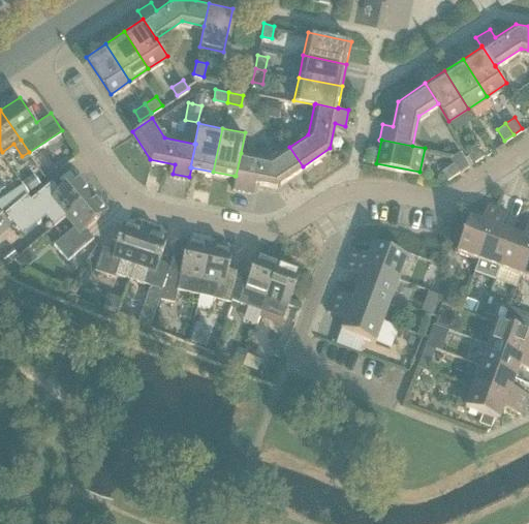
[(475,143),(466,149),(474,160),(483,154),(475,143)]
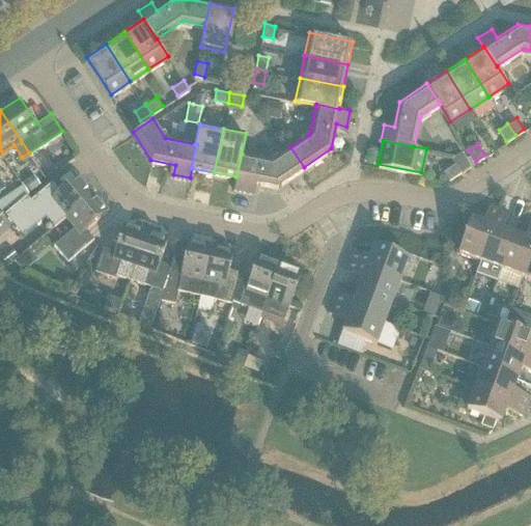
[(235,176),(233,187),(249,190),(251,180),(276,185),(304,167),(290,147),(272,160),(242,154),(236,176),(235,176)]
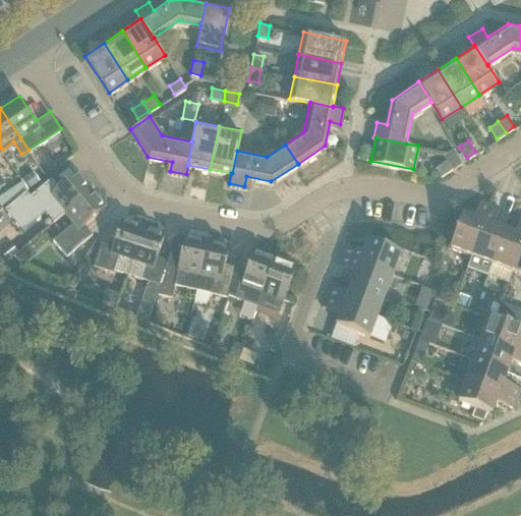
[(447,159),(436,166),(441,175),(452,168),(447,159)]
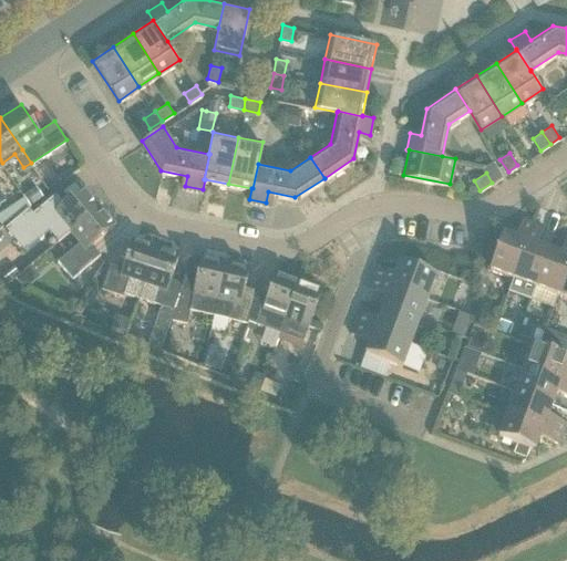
[(58,238),(70,228),(99,204),(83,185),(60,205),(52,195),(30,213),(38,222),(42,219),(58,238)]
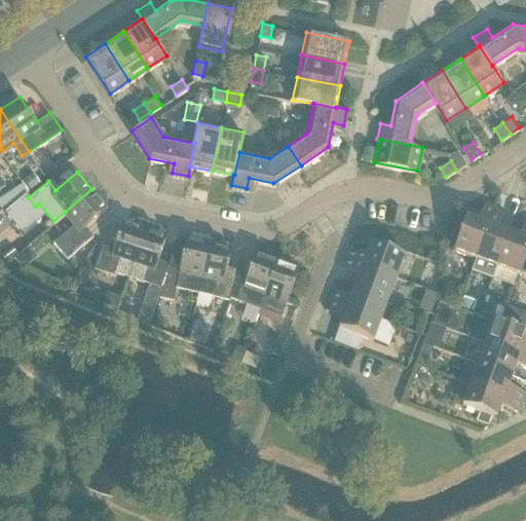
[(22,182),(0,195),(0,207),(27,189),(22,182)]
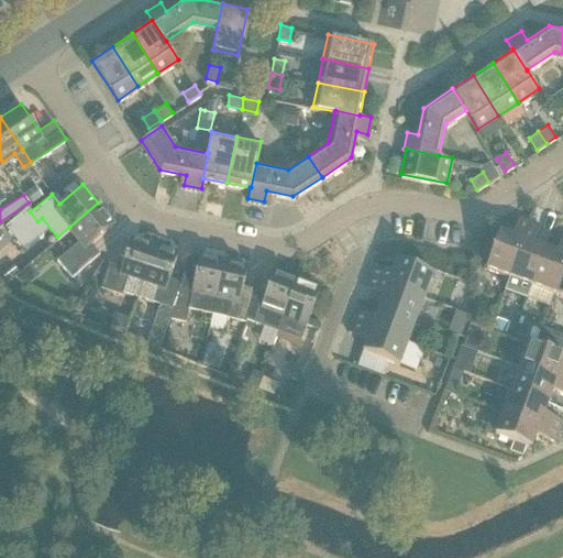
[(69,227),(79,238),(56,258),(72,274),(99,251),(90,240),(114,221),(98,203),(69,227)]
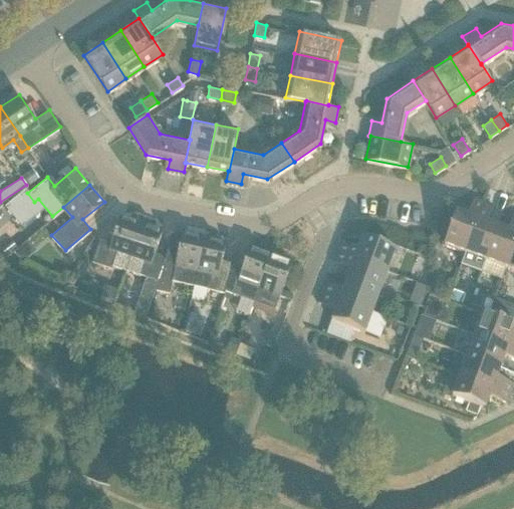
[(468,213),(456,208),(444,242),(465,250),(483,199),(474,195),(468,213)]
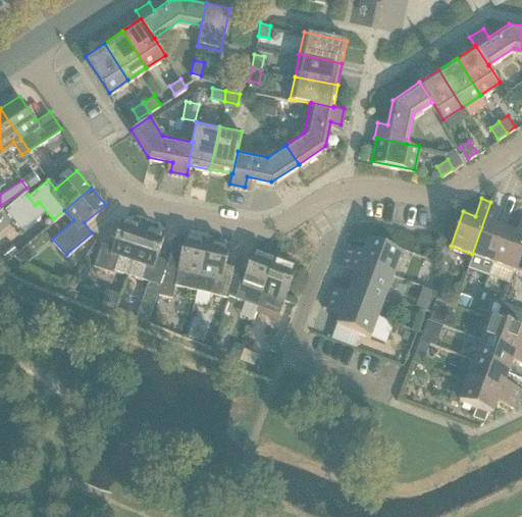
[(472,254),(492,261),(505,227),(494,223),(501,205),(490,202),(472,254)]
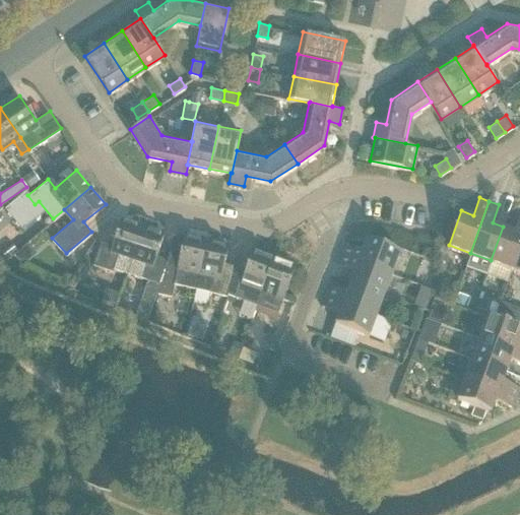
[(491,260),(511,267),(519,243),(519,213),(514,230),(503,227),(491,260)]
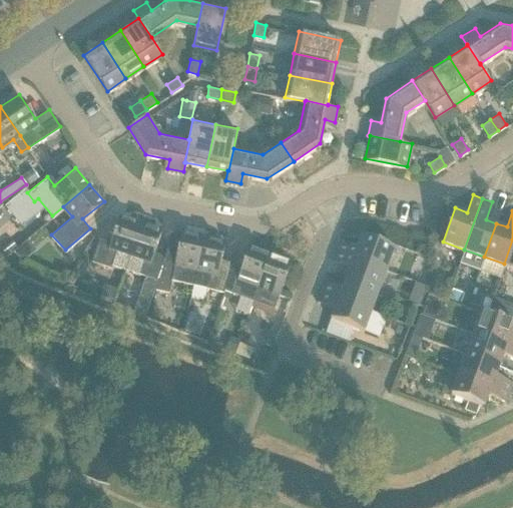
[(99,236),(91,260),(111,266),(112,264),(125,268),(140,220),(119,213),(111,240),(99,236)]
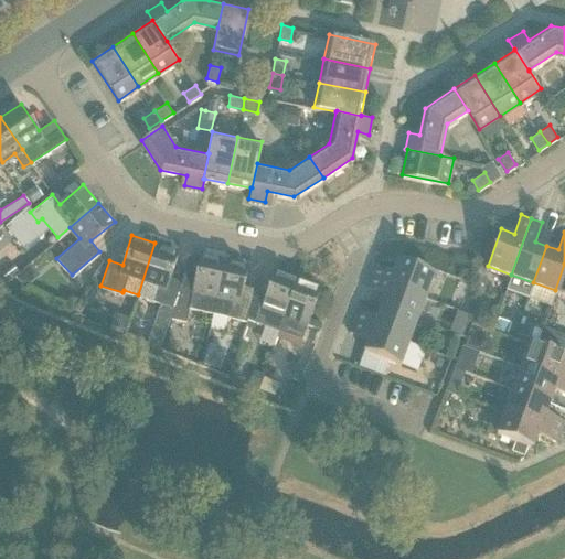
[(178,250),(155,243),(138,294),(173,305),(180,285),(168,280),(178,250)]
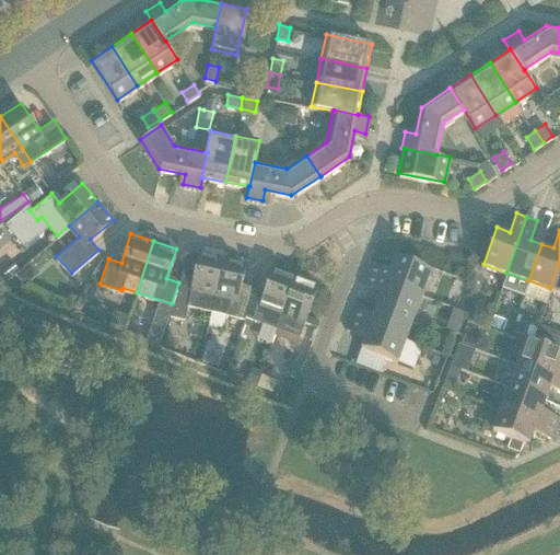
[(184,318),(187,303),(210,309),(213,293),(222,257),(198,252),(187,254),(170,314),(184,318)]
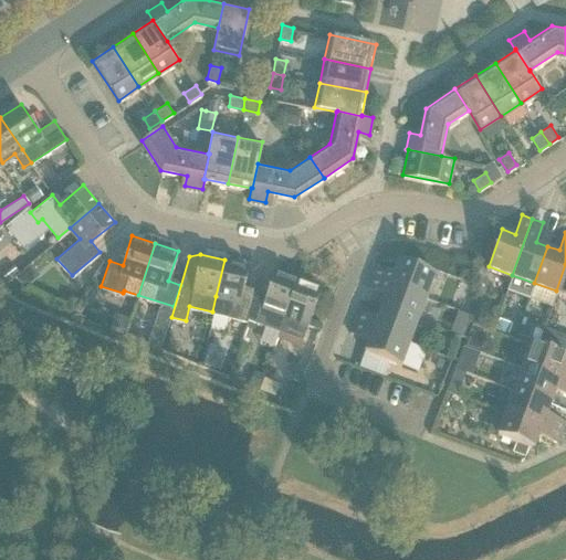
[(427,295),(436,272),(398,259),(394,271),(375,264),(370,274),(427,295)]
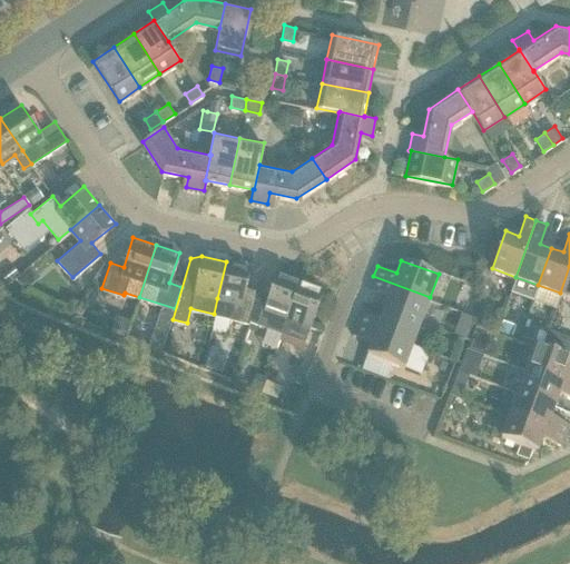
[(226,261),(217,298),(214,314),(248,322),(248,319),(257,289),(246,286),(249,266),(226,261)]
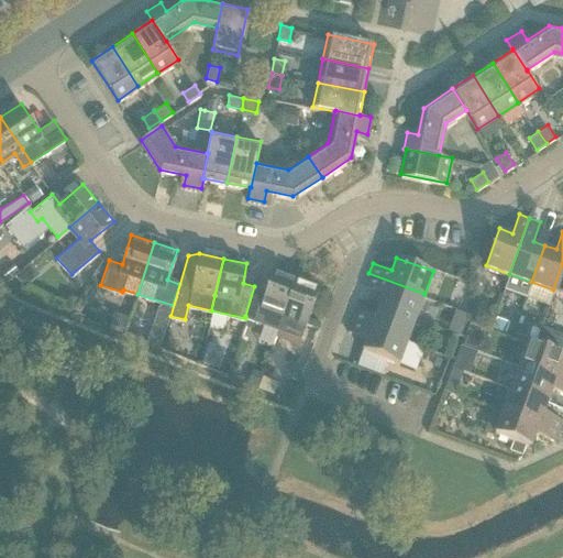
[(6,261),(0,265),(0,270),(6,276),(13,271),(6,261)]
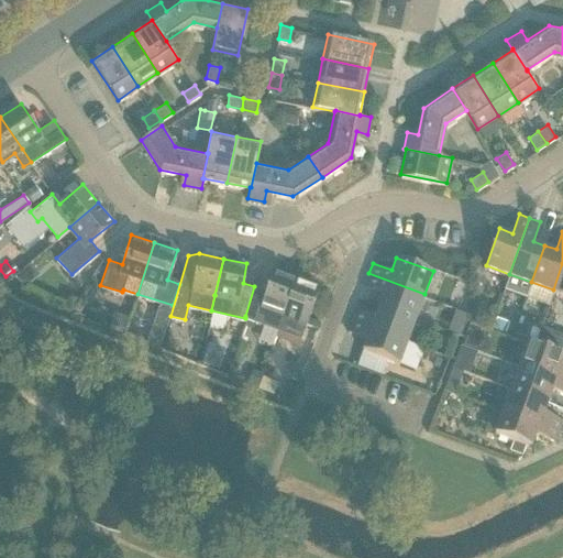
[(562,263),(553,290),(562,293),(562,263)]
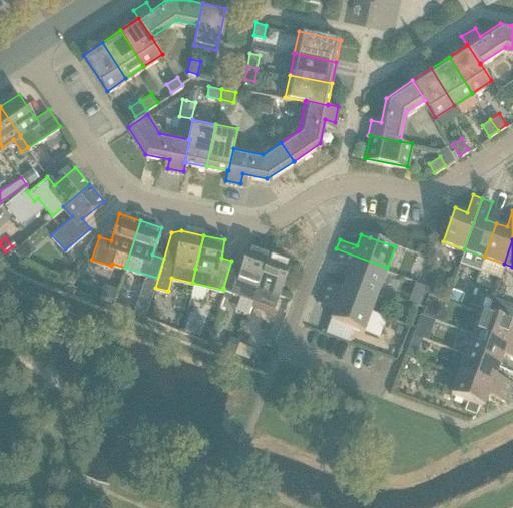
[(231,261),(223,288),(223,290),(224,288),(253,299),(271,252),(249,244),(242,264),(231,261)]
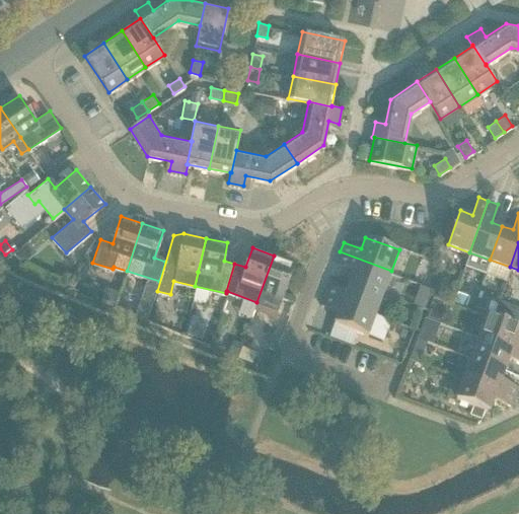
[(383,291),(391,271),(340,251),(337,262),(354,268),(350,279),(383,291)]
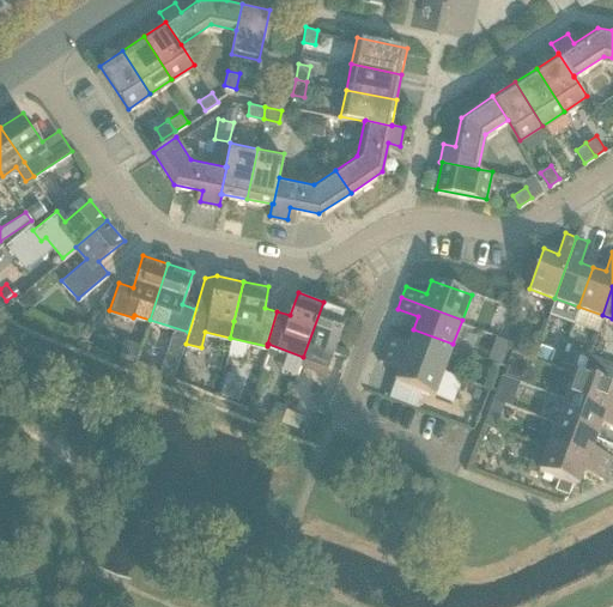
[(303,357),(328,365),(347,310),(323,302),(303,357)]
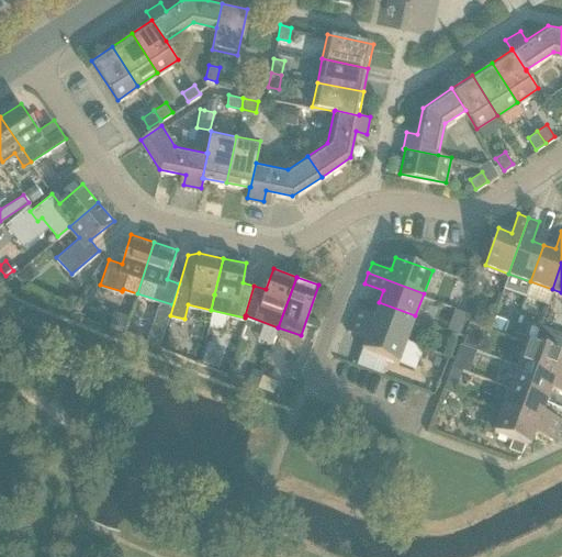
[(407,338),(415,315),(379,302),(374,314),(356,307),(351,318),(407,338)]
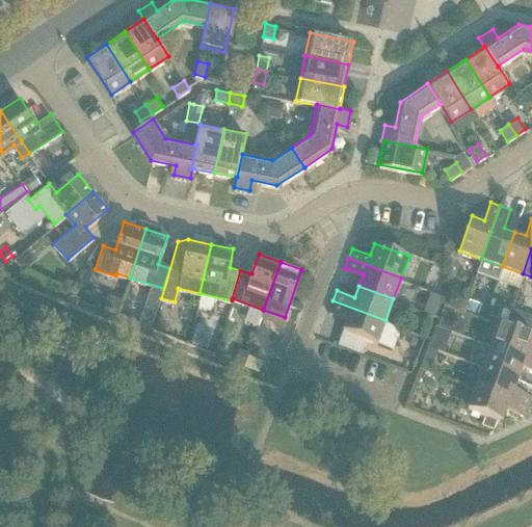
[(377,342),(386,320),(333,300),(329,310),(347,317),(342,328),(377,342)]
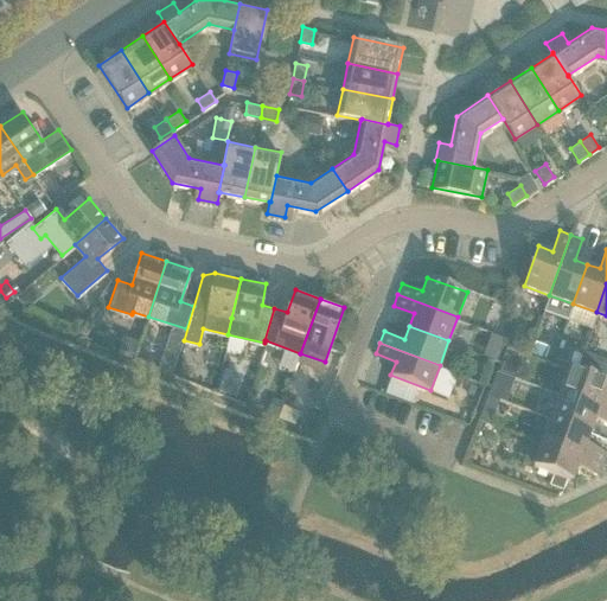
[(574,349),(570,359),(579,363),(580,359),(583,351),(574,349)]
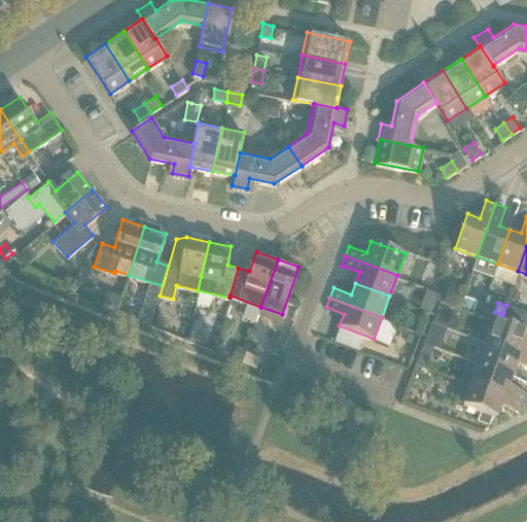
[(526,310),(506,303),(506,305),(503,312),(502,315),(526,323),(526,310)]
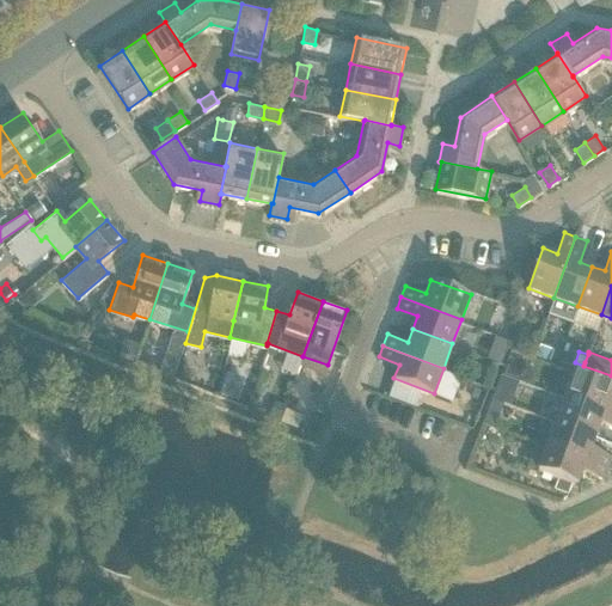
[(165,353),(159,369),(173,375),(179,357),(165,353)]
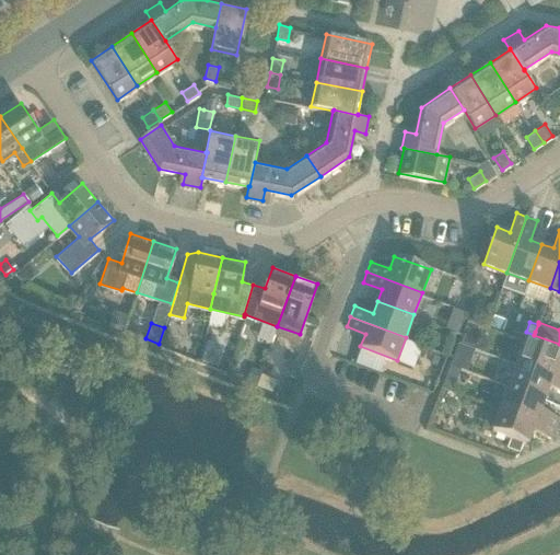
[(464,332),(461,340),(473,345),(476,336),(464,332)]
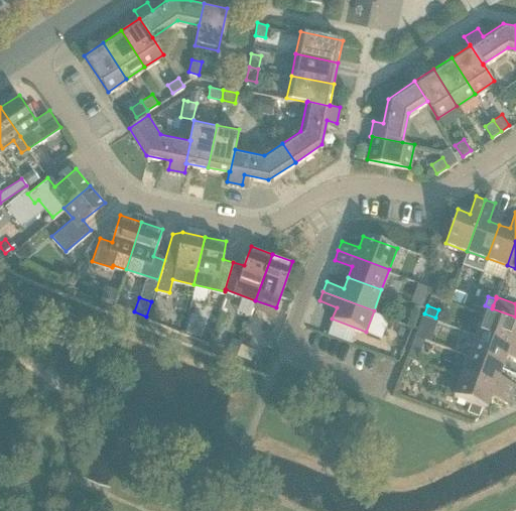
[(190,311),(185,331),(201,336),(206,315),(190,311)]
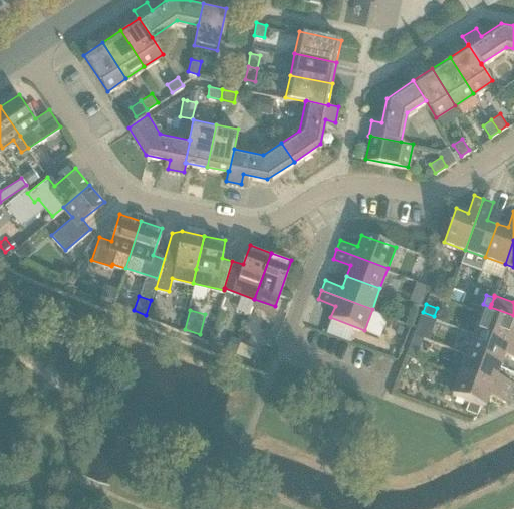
[(513,345),(513,334),(511,334),(513,325),(513,321),(482,310),(474,331),(513,345)]
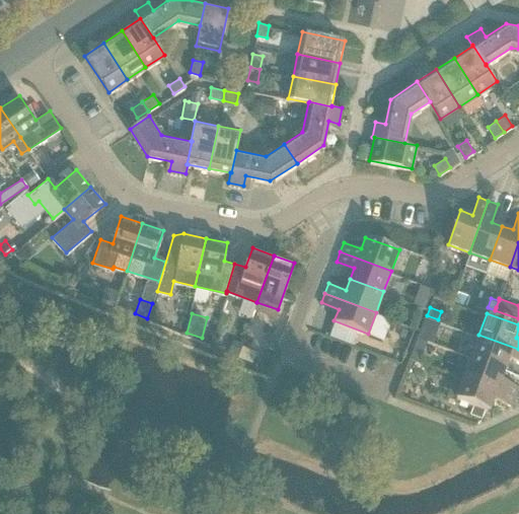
[(277,340),(263,334),(260,344),(274,349),(277,340)]
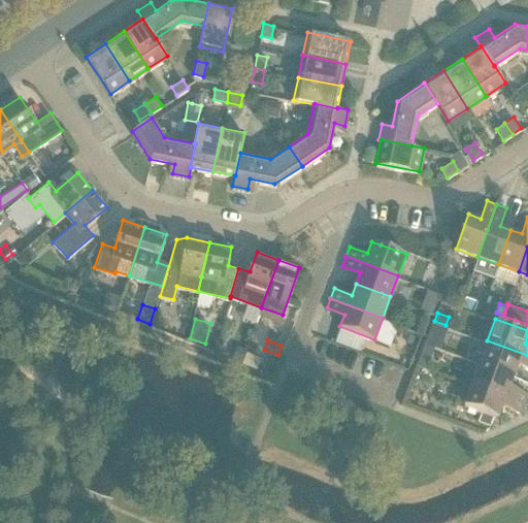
[(514,373),(518,363),(527,366),(527,355),(487,340),(480,361),(514,373)]
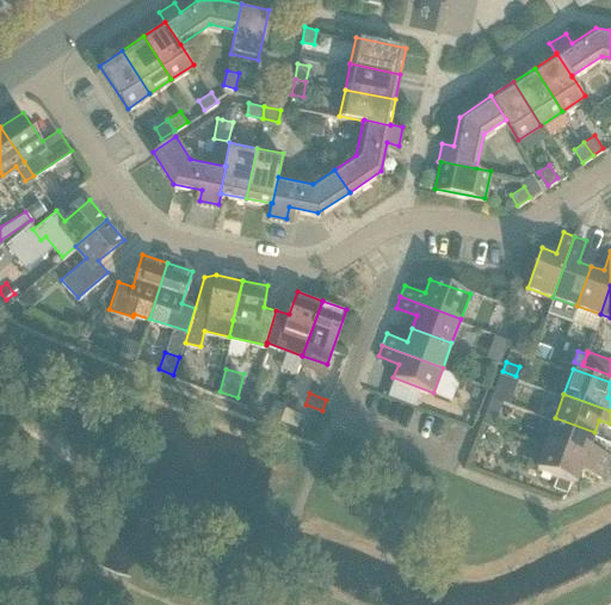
[(275,399),(270,412),(281,415),(285,402),(275,399)]
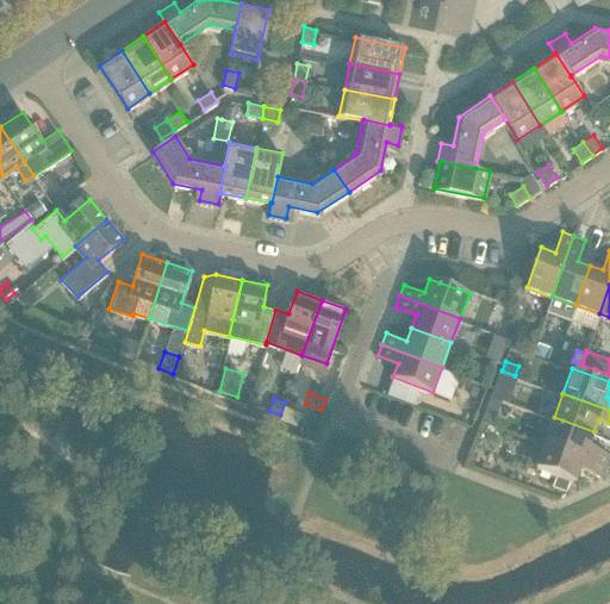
[(605,462),(609,453),(589,444),(593,431),(554,417),(545,442),(605,464),(605,462)]
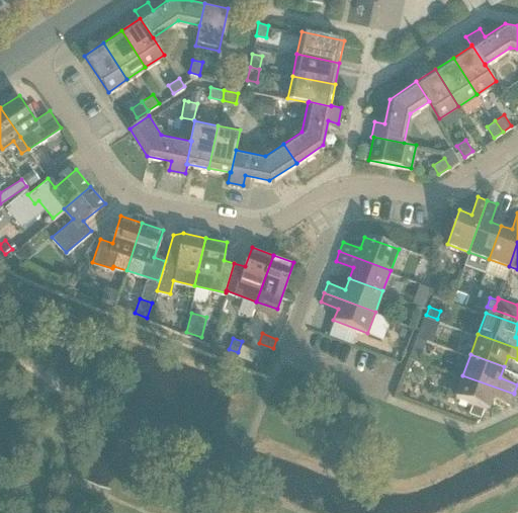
[(454,396),(489,409),(493,397),(510,403),(514,394),(462,375),(454,396)]
